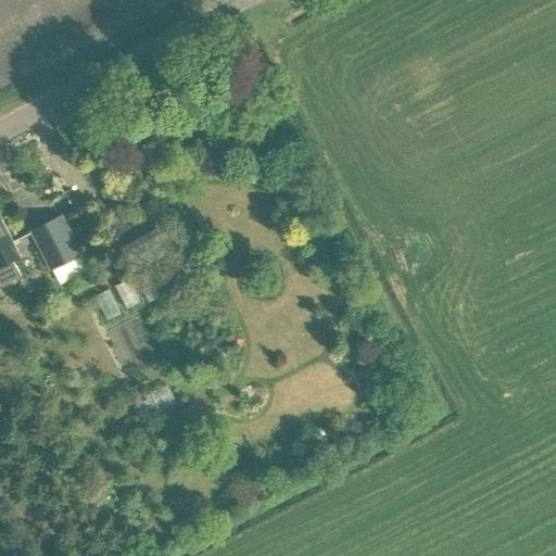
[(127,148),(144,138),(133,117),(115,127),(127,148)]
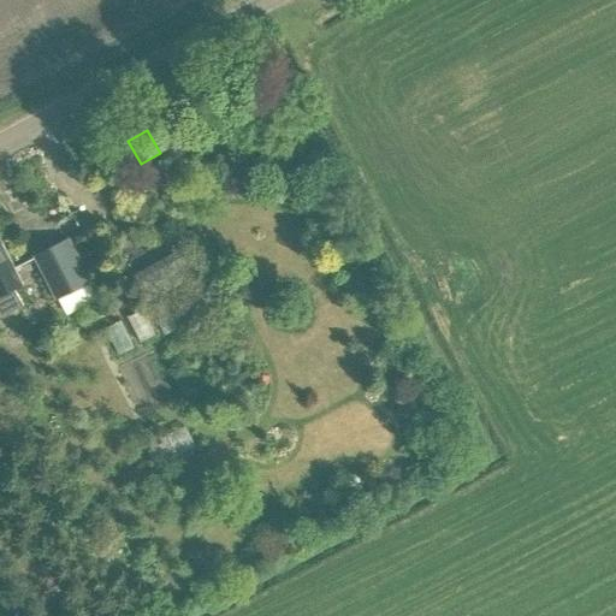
[(27,306),(19,289),(24,286),(0,235),(0,332),(13,326),(7,315),(27,306)]
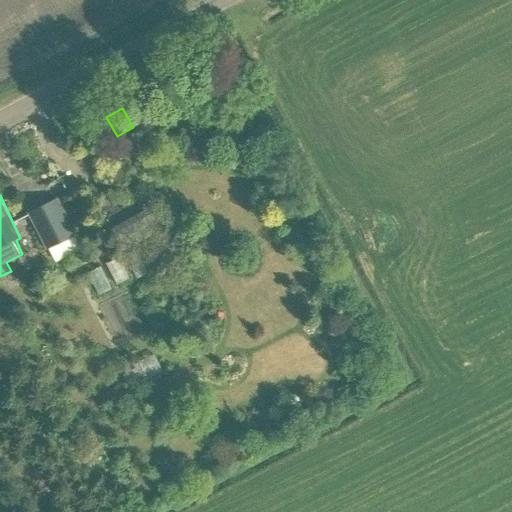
[(28,213),(46,249),(77,233),(59,197),(28,213)]
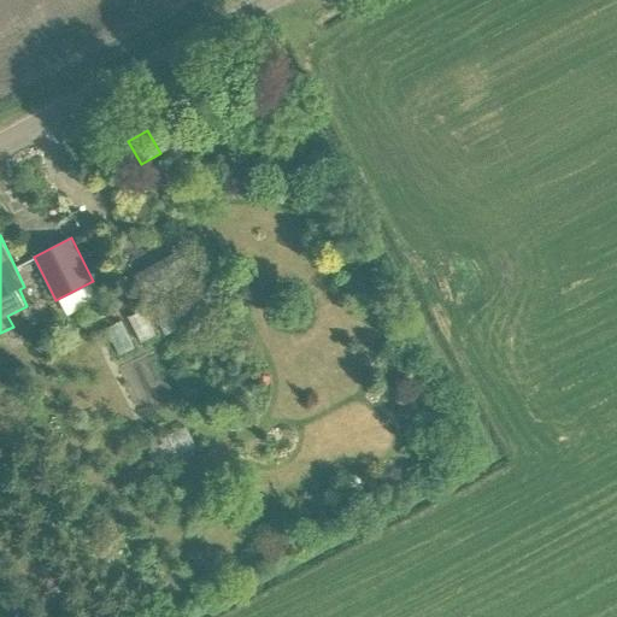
[(148,300),(200,272),(187,247),(135,275),(148,300)]
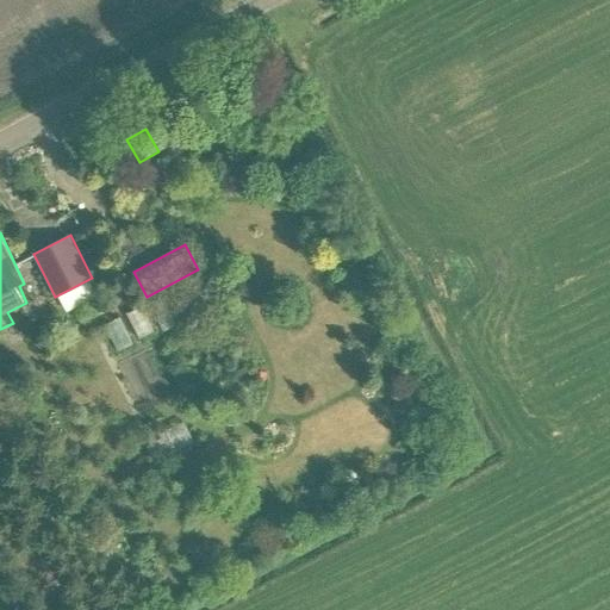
[(153,461),(193,443),(184,423),(159,434),(161,439),(145,446),(153,461)]
